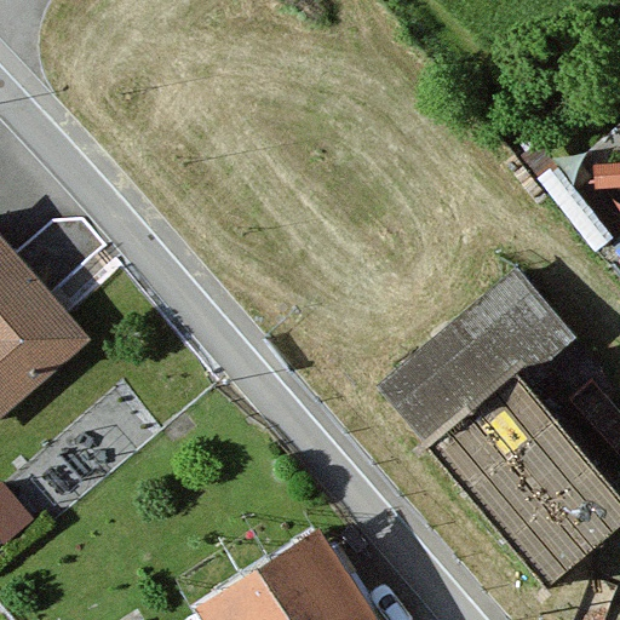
[(0,422),(92,332),(0,236),(0,422)]
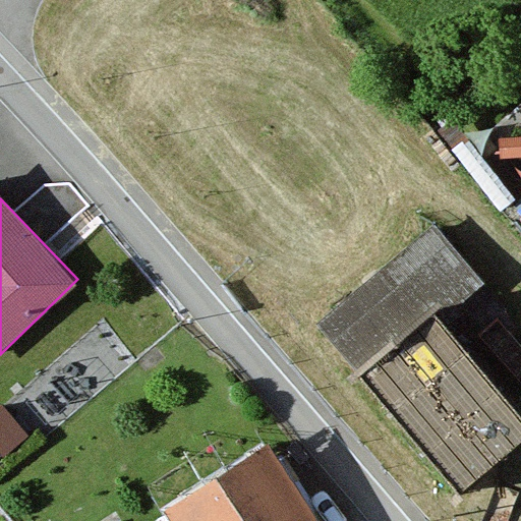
[(435,224),(313,326),(460,499),(520,447),(520,415),(442,322),(486,285),(435,224)]
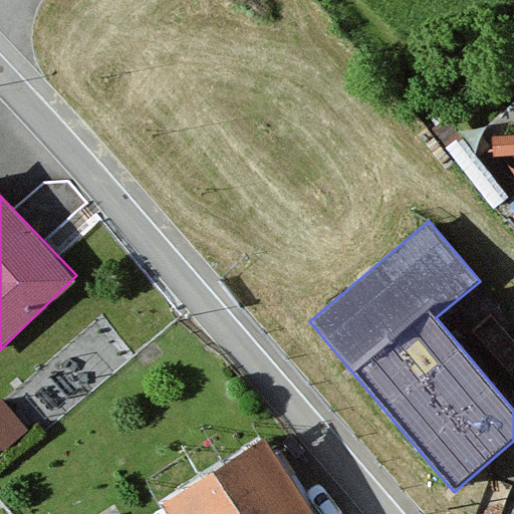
[(49,407),(107,348),(88,329),(29,388),(49,407)]
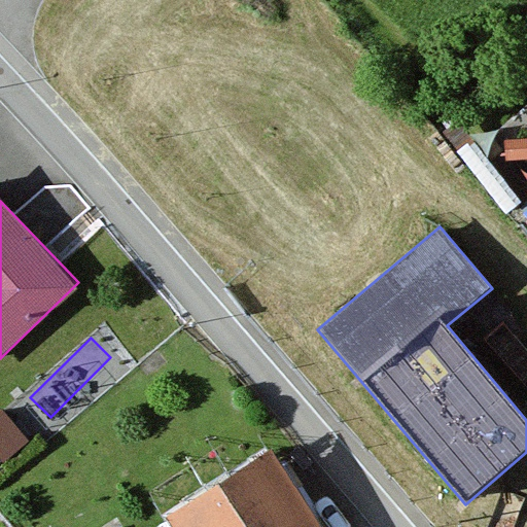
[(1,411),(0,412),(0,457),(4,461),(28,441),(1,411)]
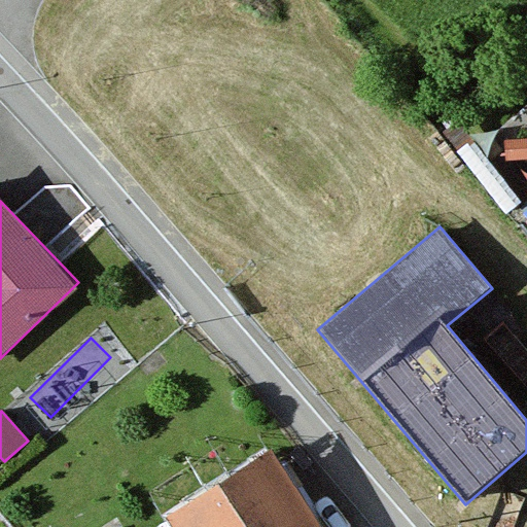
[(313,526),(261,448),(161,514),(169,526),(313,526)]
